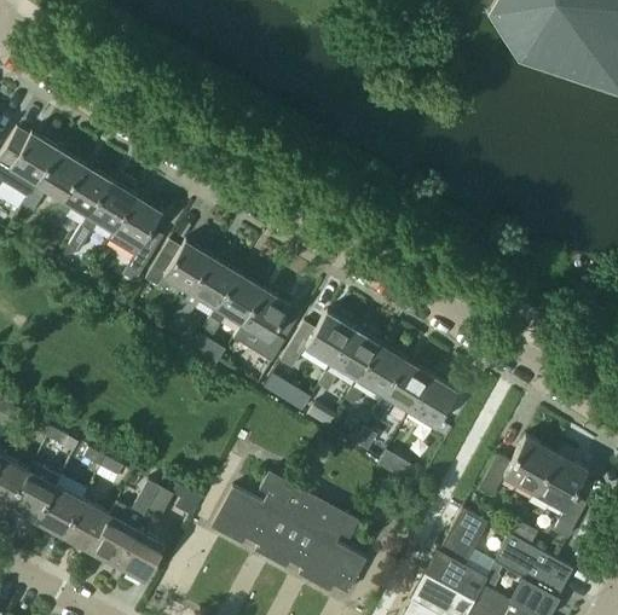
[(519,51),(617,83),(617,0),(484,0),(491,4),(489,6),(519,51)]
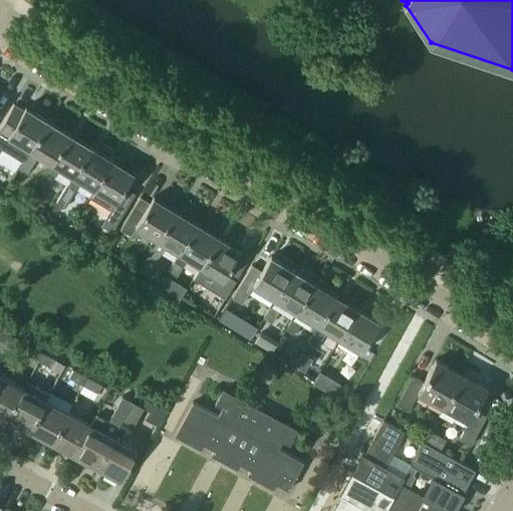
[(30,154),(49,122),(27,109),(17,124),(8,118),(0,131),(0,154),(8,141),(30,154)]
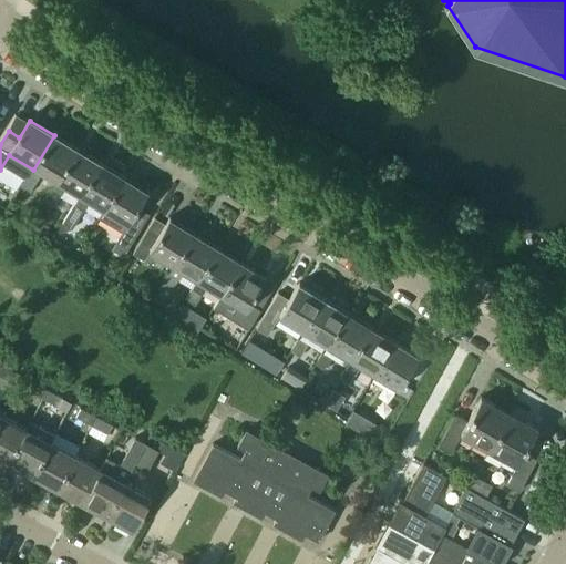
[(57,184),(78,150),(54,135),(33,170),(21,188),(31,194),(42,175),(57,184)]
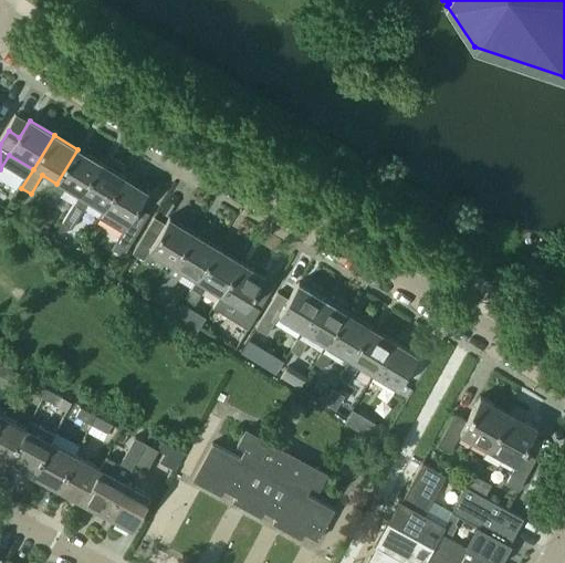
[(81,198),(101,165),(77,149),(56,184),(45,202),(55,208),(66,189),(81,198)]
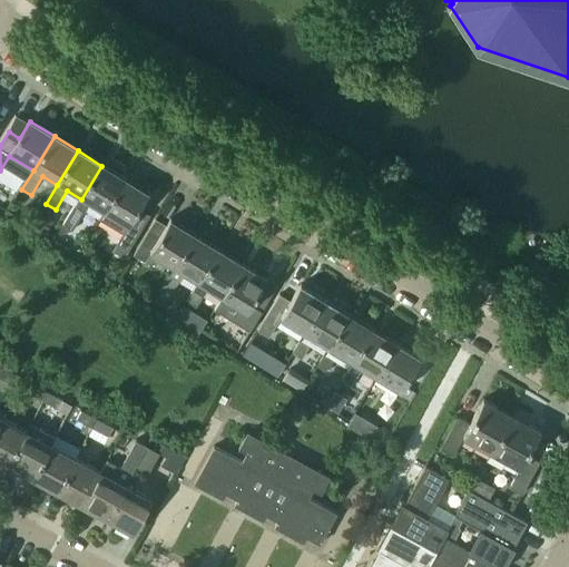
[(90,205),(105,214),(126,181),(101,166),(81,199),(69,218),(79,224),(90,205)]
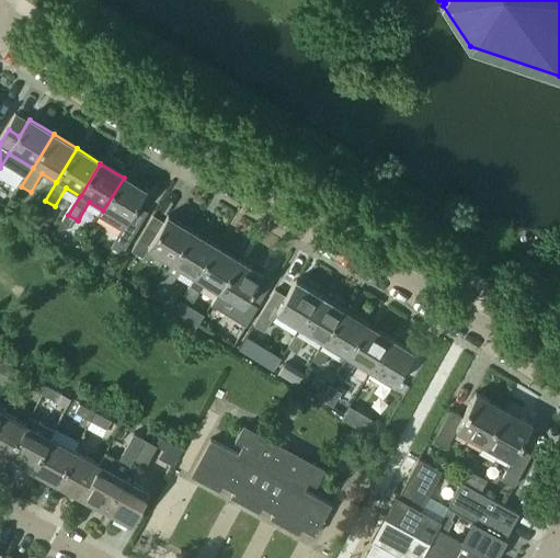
[(115,243),(127,250),(148,215),(138,208),(148,192),(124,178),(103,211),(99,218),(122,234),(115,243)]
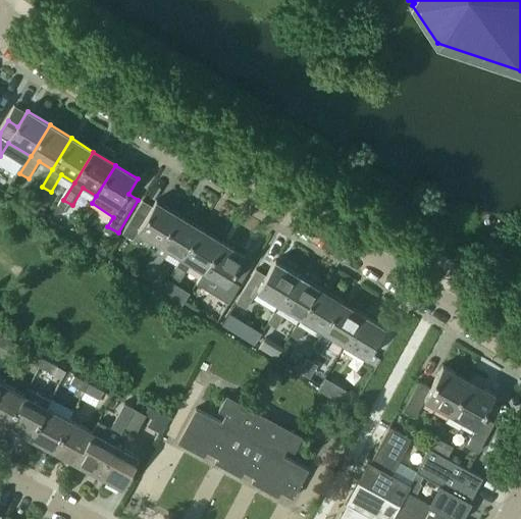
[(37,197),(29,209),(41,217),(49,205),(37,197)]
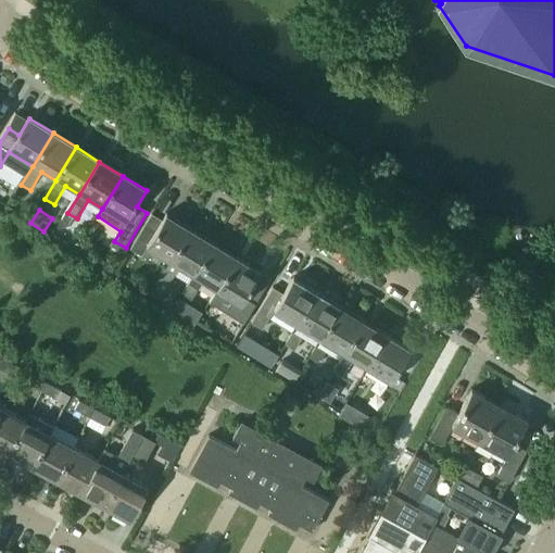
[(171,263),(191,230),(167,216),(163,223),(153,216),(131,252),(142,259),(148,249),(171,263)]
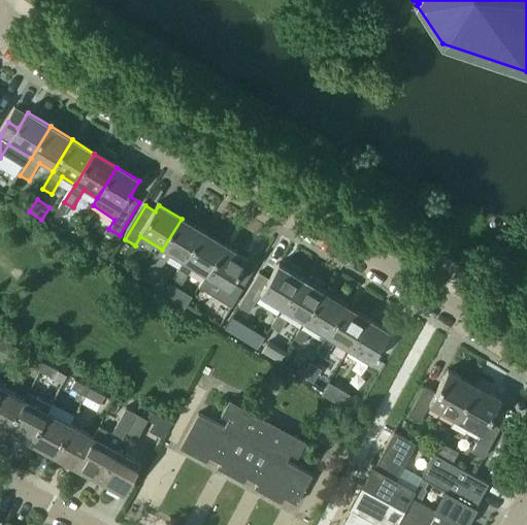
[(185,264),(203,232),(182,219),(162,250),(152,267),(160,273),(171,256),(184,263),(185,264)]
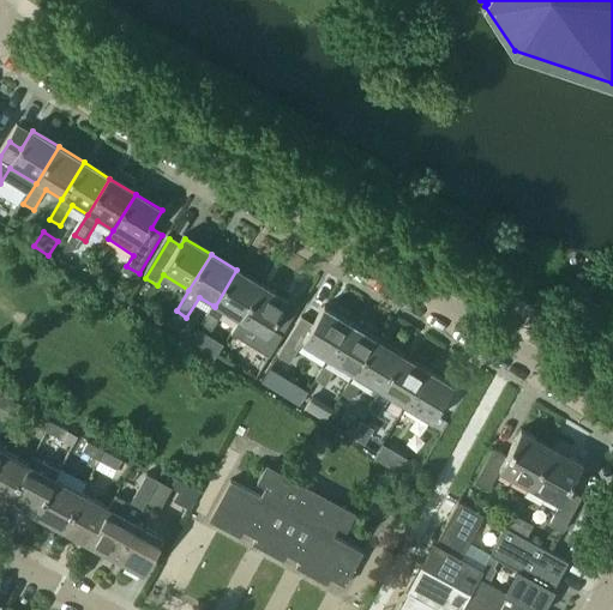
[(224,313),(240,322),(263,285),(236,270),(215,307),(214,306),(202,326),(212,333),(224,313)]
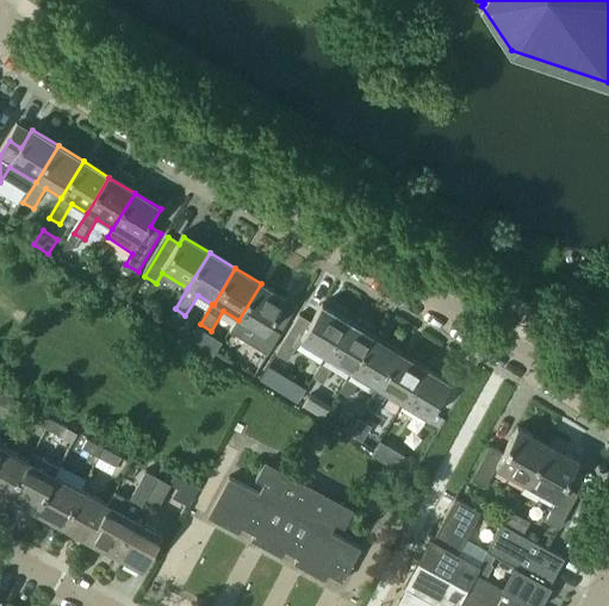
[(255,349),(268,357),(294,314),(283,307),(287,300),(261,283),(238,320),(263,335),(255,349)]
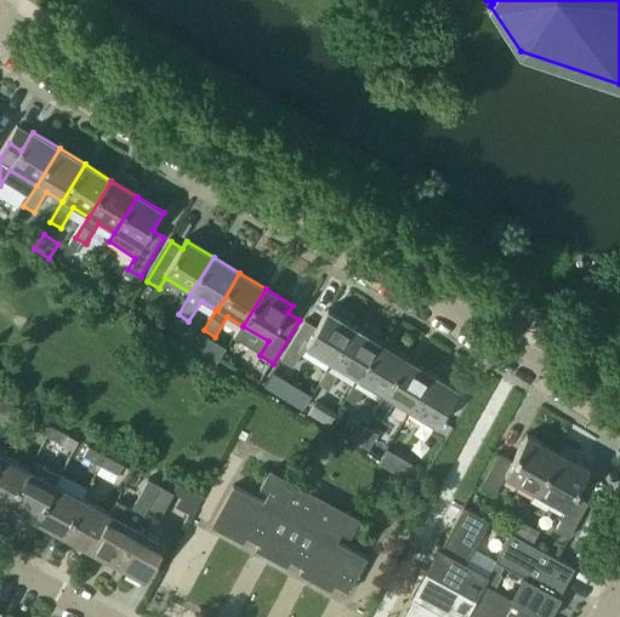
[(307,349),(333,366),(356,329),(329,313),(318,331),(306,324),(282,363),(294,371),(307,349)]
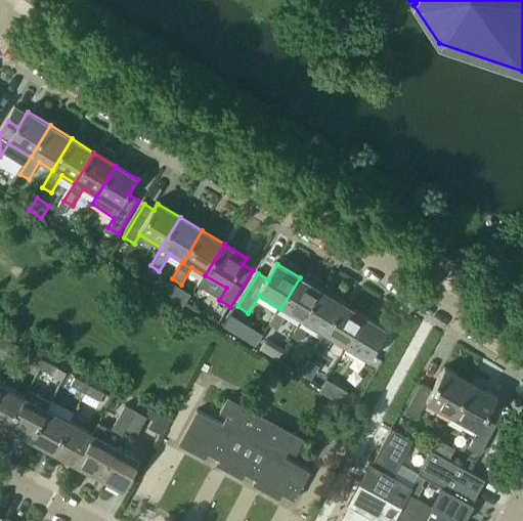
[(280,309),(303,322),(321,291),(300,277),(280,309)]
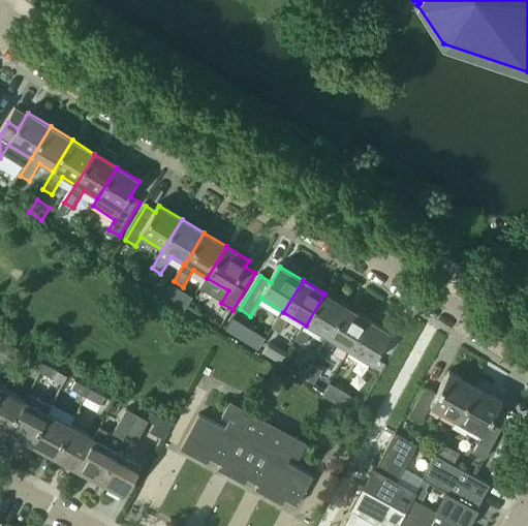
[(306,326),(328,339),(347,307),(324,294),(306,326)]
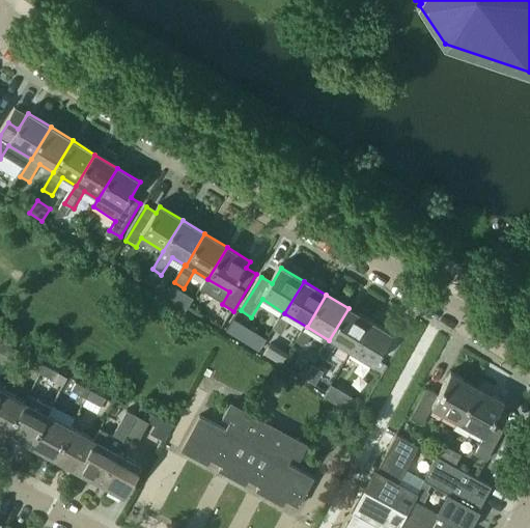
[(329,340),(352,354),(370,322),(349,308),(329,340)]
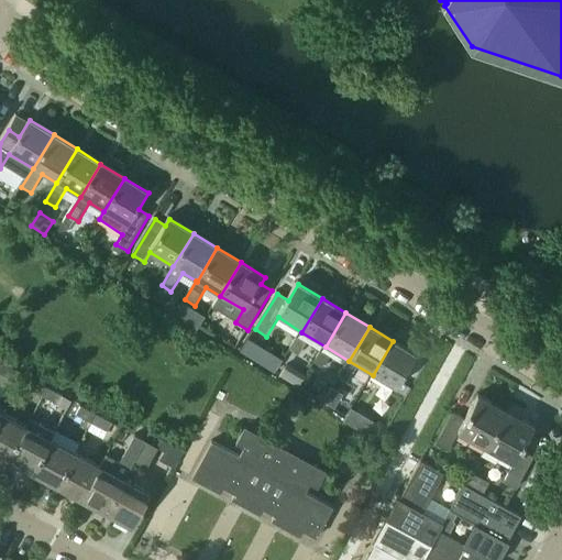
[(290,350),(299,357),(306,346),(297,340),(290,350)]
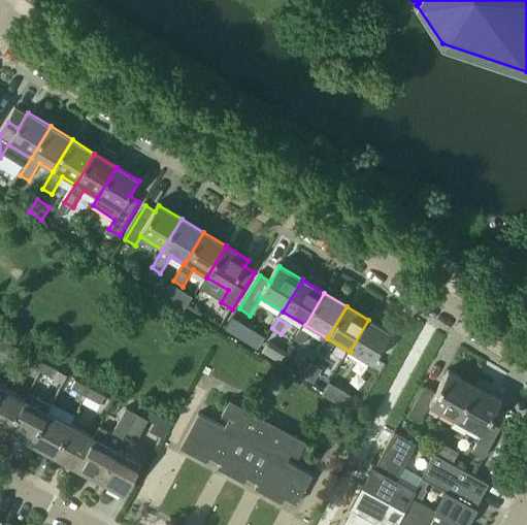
[(350,352),(371,365),(391,333),(368,320),(350,352)]
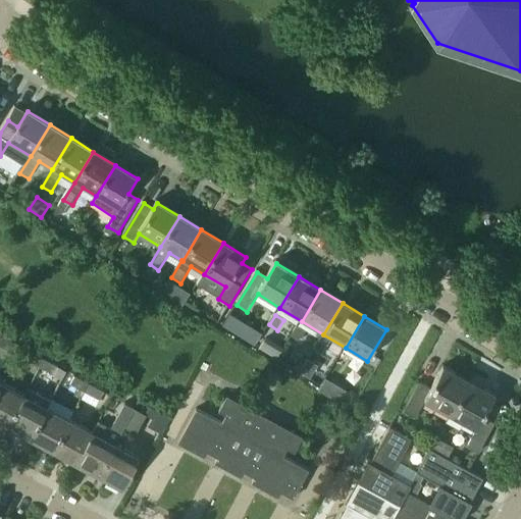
[(291,338),(300,344),(306,333),(297,328),(291,338)]
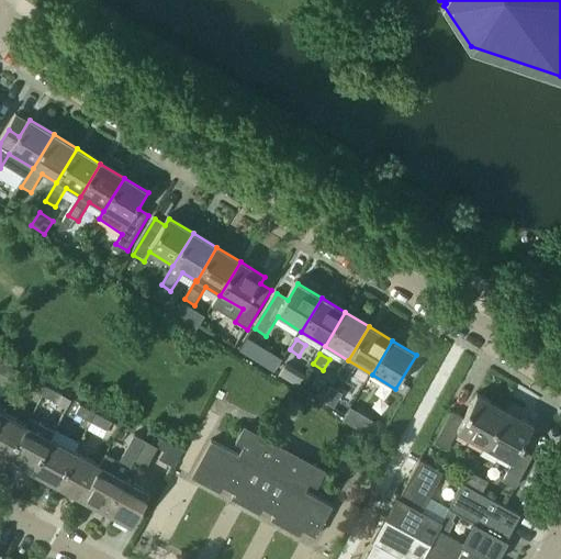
[(0,375),(10,381),(14,372),(0,364),(0,375)]
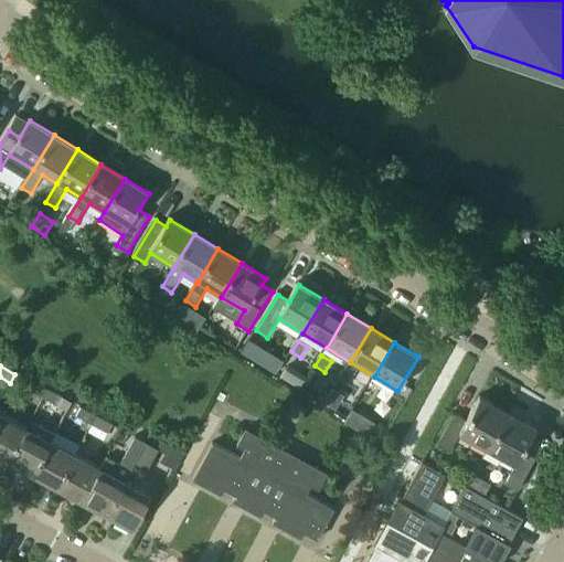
[(338,380),(348,386),(354,375),(344,370),(338,380)]
